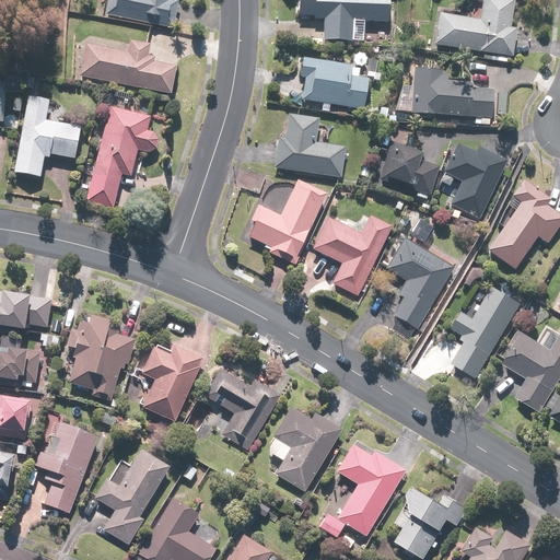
[(173,0),(107,0),(105,16),(177,28),(181,2),(173,1),(173,0)]
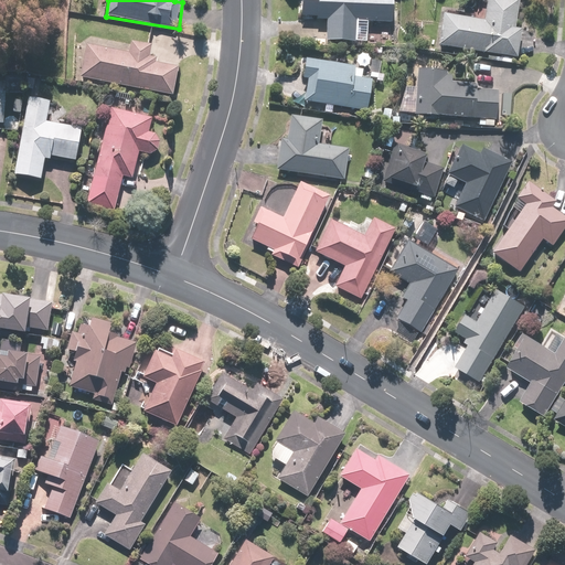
[(393,0),(301,0),(301,17),(318,18),(317,21),(327,22),(326,42),(355,43),(356,22),(393,24),(393,22),(398,22),(398,11),(393,11),(393,0)]
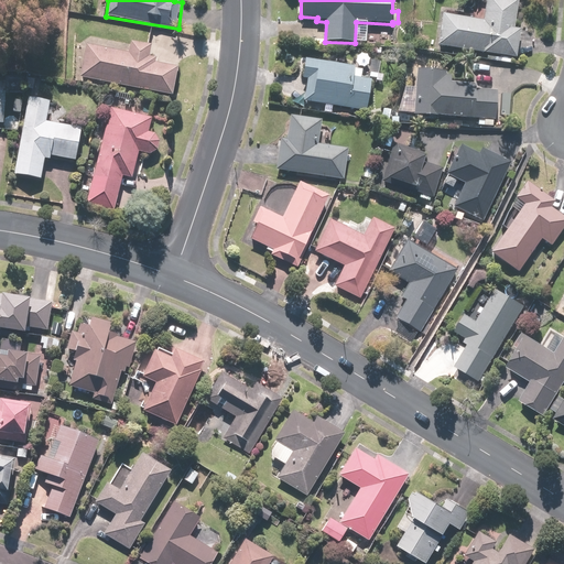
[(519,1),(509,0),(487,0),(484,22),(445,17),(441,47),(517,60),(521,30),(514,29),(519,1)]
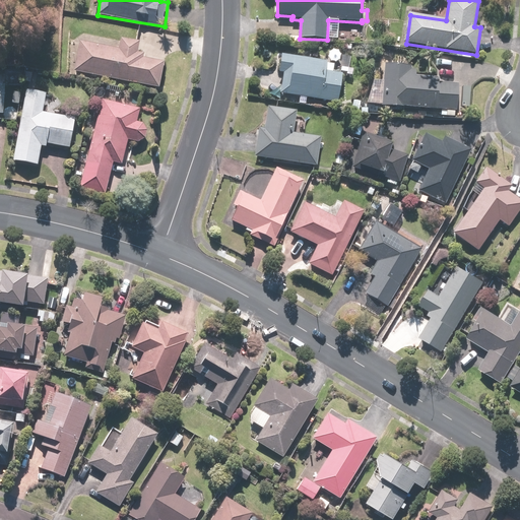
[(119,49),(81,42),(75,74),(160,88),(165,63),(144,59),(145,55),(139,54),(141,43),(121,39),(119,49)]
